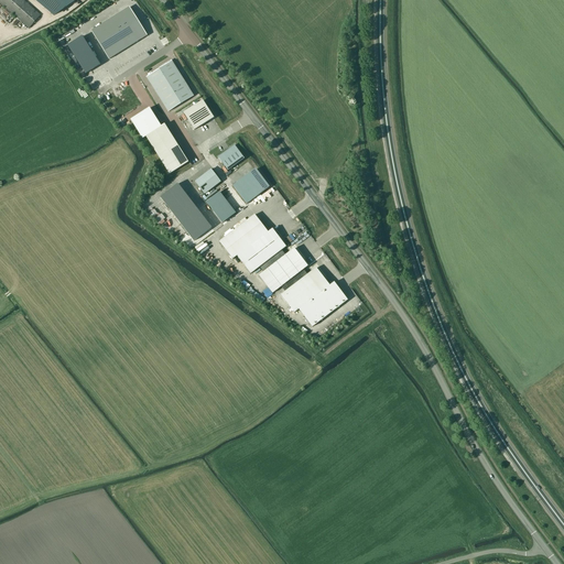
[(0,0),(0,3),(29,29),(41,15),(23,0),(0,0)]
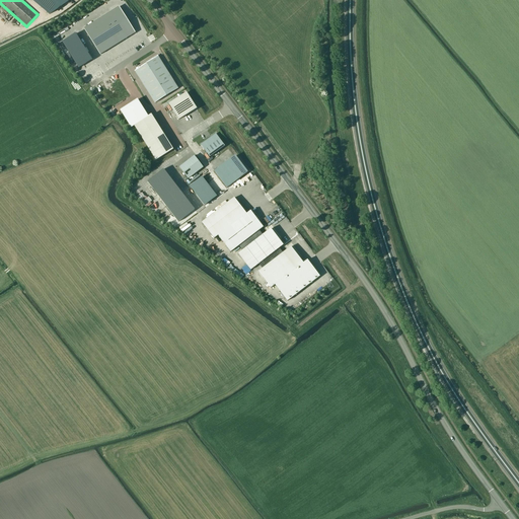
[(30,0),(48,15),(69,0),(30,0)]
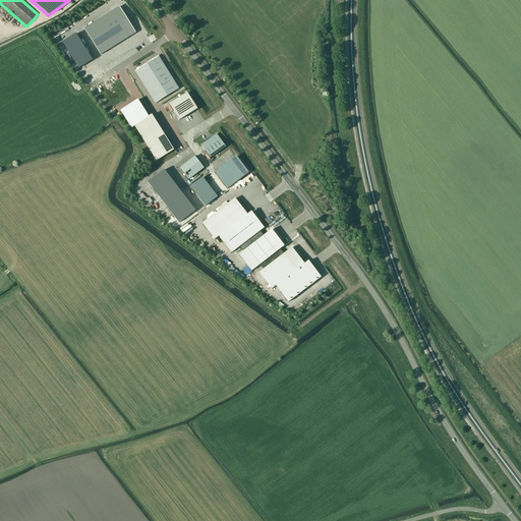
[(84,29),(101,55),(135,33),(119,7),(84,29)]
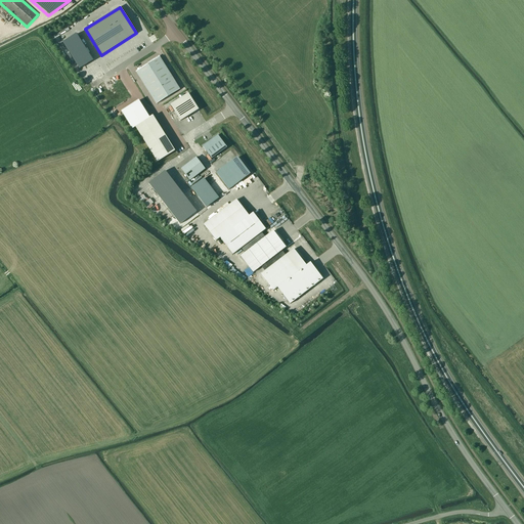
[(77,34),(62,42),(80,69),(93,60),(77,34)]
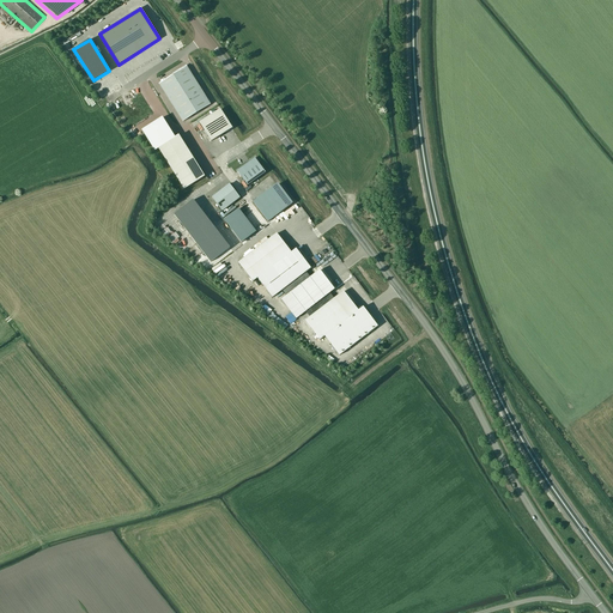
[(193,76),(186,65),(176,72),(176,73),(161,83),(183,121),(210,105),(192,77),(193,76)]
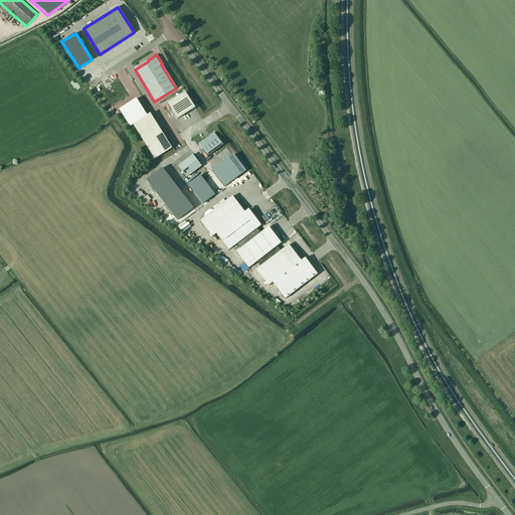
[(185,93),(168,103),(178,119),(195,108),(185,93)]
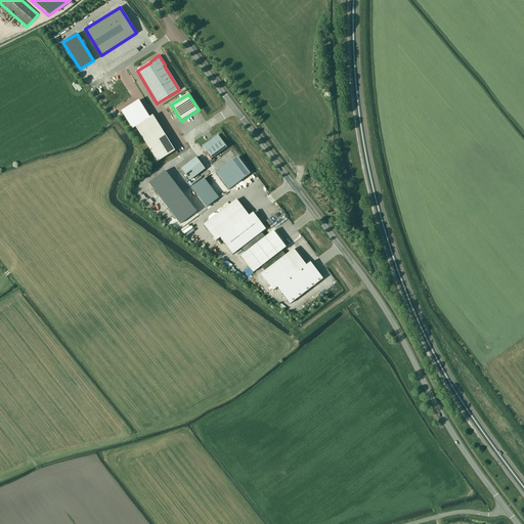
[(149,118),(138,100),(121,112),(132,129),(135,127),(158,162),(175,150),(153,116),(149,118)]
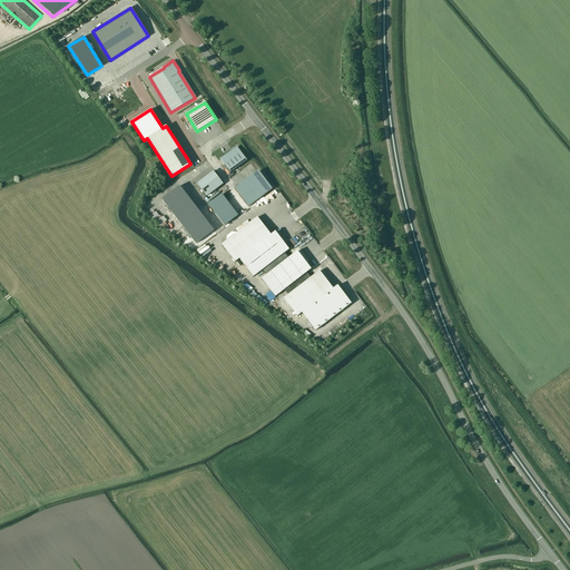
[(231,173),(246,160),(237,147),(220,159),(231,173)]
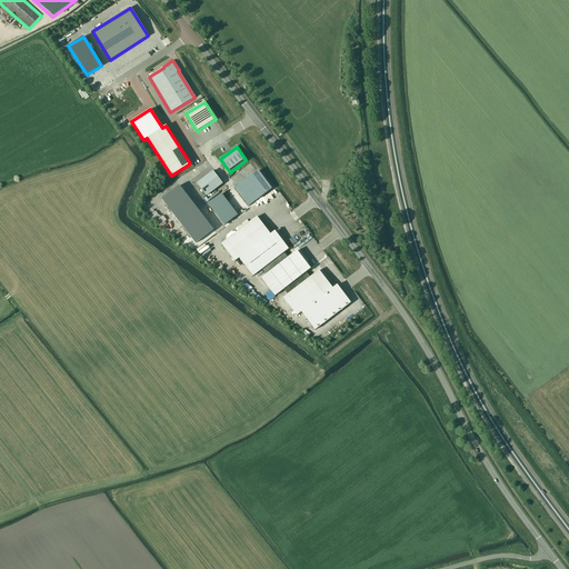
[(235,187),(249,206),(271,189),(257,170),(235,187)]
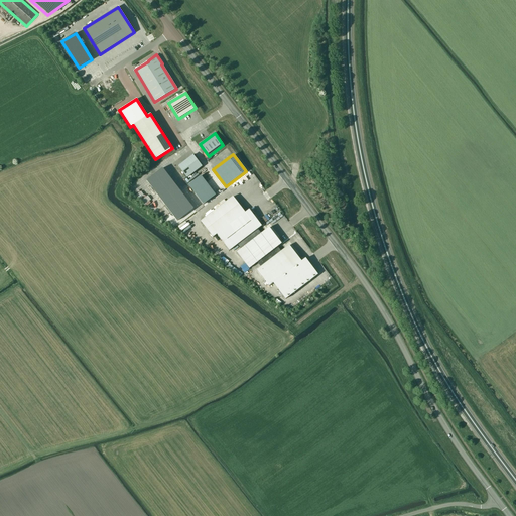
[(187,177),(202,166),(192,155),(178,166),(187,177)]
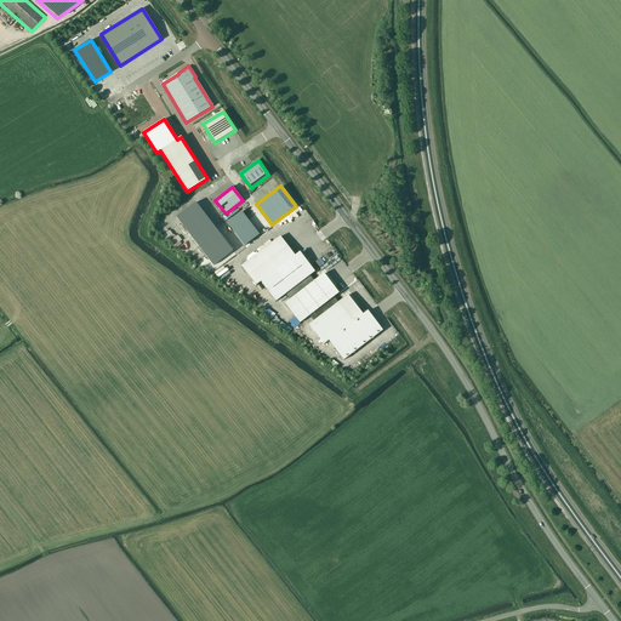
[(198,201),(178,216),(215,265),(234,250),(198,201)]
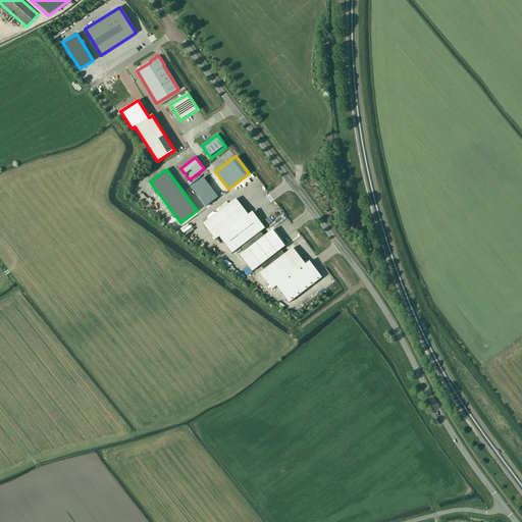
[(254,187),(260,183),(255,173),(240,185),(243,189),(245,188),(244,186),(247,184),(251,190),(252,188),(251,186),(253,185),(254,187)]
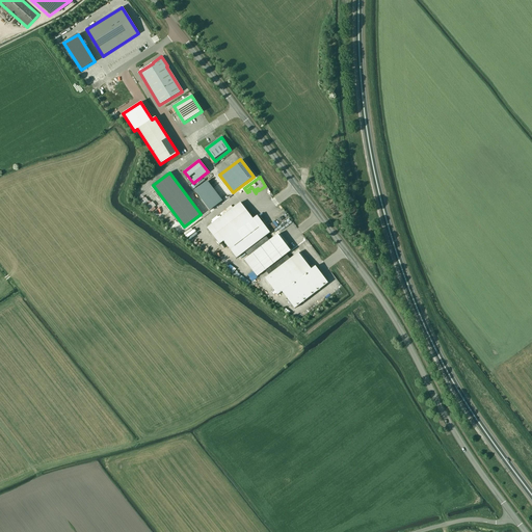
[(194,191),(209,211),(222,201),(207,182),(194,191)]
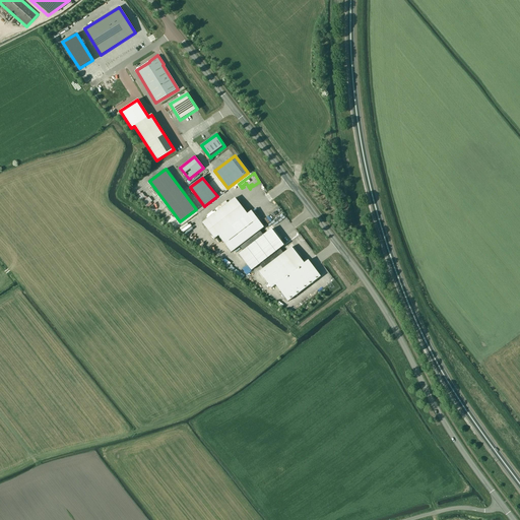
[(231,253),(239,246),(243,251),(239,254),(251,270),(259,264),(263,269),(259,272),(271,288),(275,285),(287,302),(320,276),(308,260),(304,263),(291,247),(283,253),(279,249),(283,246),(271,230),(263,236),(259,231),(263,228),(251,211),(247,214),(235,198),(202,223),(214,240),(218,237),(231,253)]
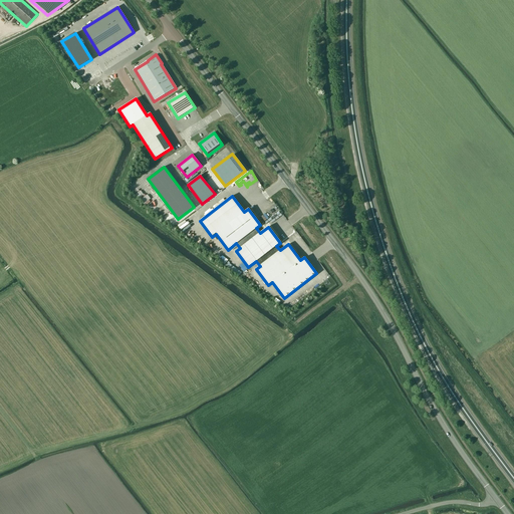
All buildings are outlined.
